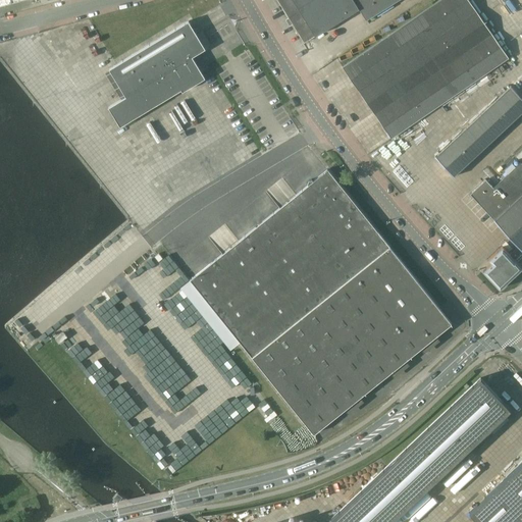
[(398,0),(277,0),(289,17),(285,19),(290,27),(293,24),(304,43),(315,36),(359,8),(366,19),(398,0)]
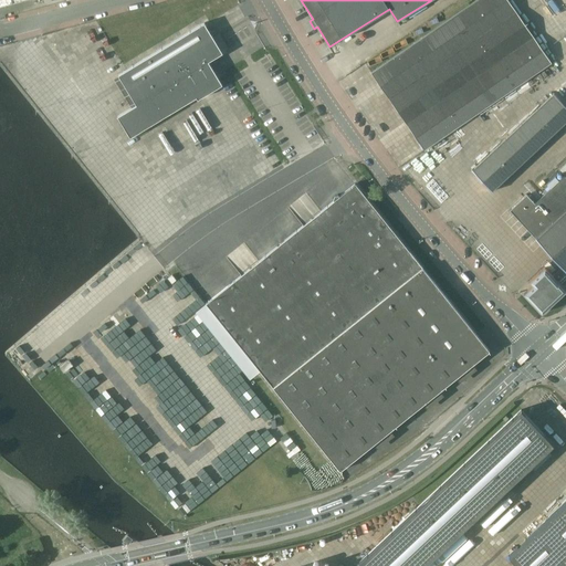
[(389,98),(516,12),(507,0),(477,0),(371,73),(389,98)]
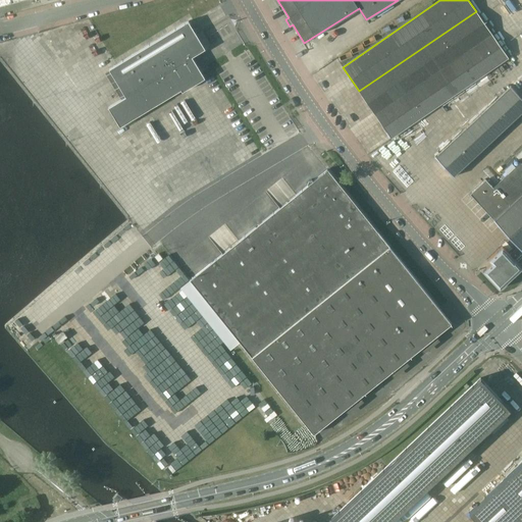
[(476,11),(359,91),(392,139),(509,58),(476,11)]
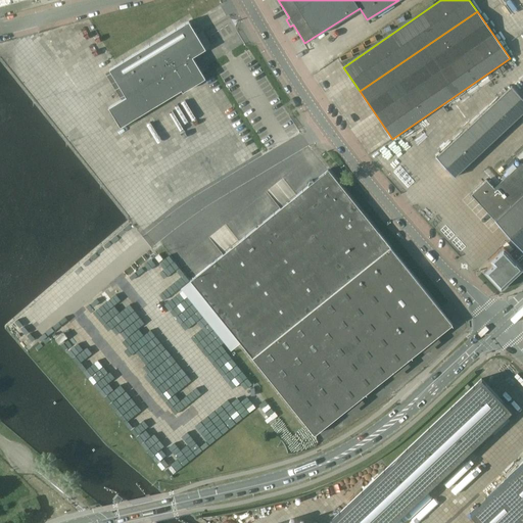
[(197,36),(189,21),(109,69),(126,97),(108,107),(121,127),(182,90),(193,83),(182,64),(209,46),(201,33),(197,36)]
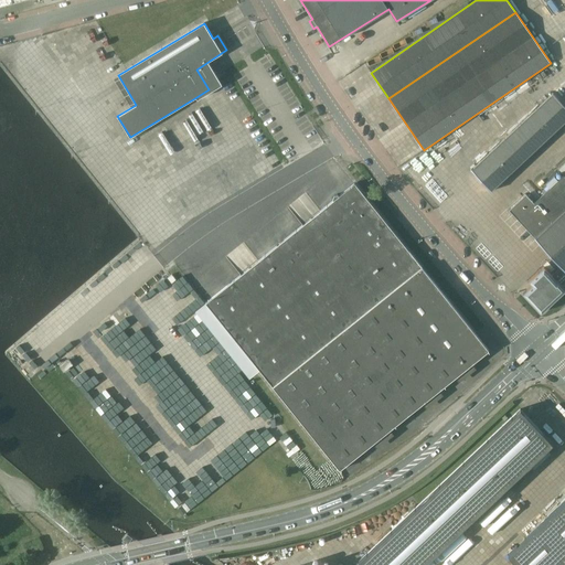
[(392,42),(402,35),(398,31),(388,38),(392,42)]
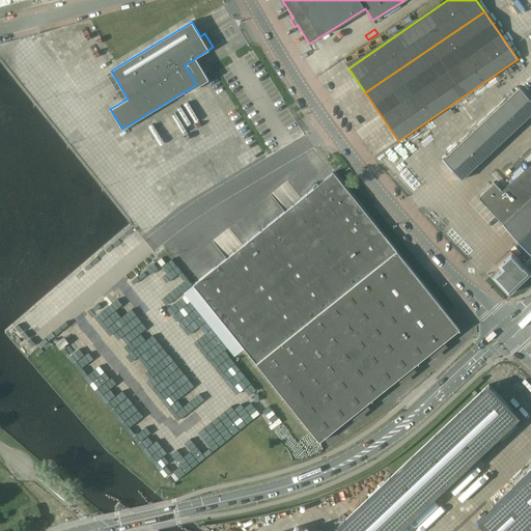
[(530,99),(520,87),(519,87),(519,88),(444,159),(443,159),(442,159),(462,179),(463,179),(462,178),(530,114),(530,99)]
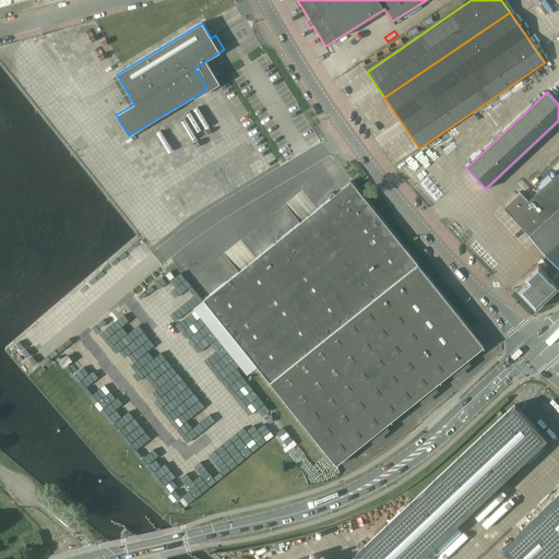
[(381,105),(377,109),(381,113),(376,118),(388,131),(392,127),(394,130),(400,125),(381,105)]
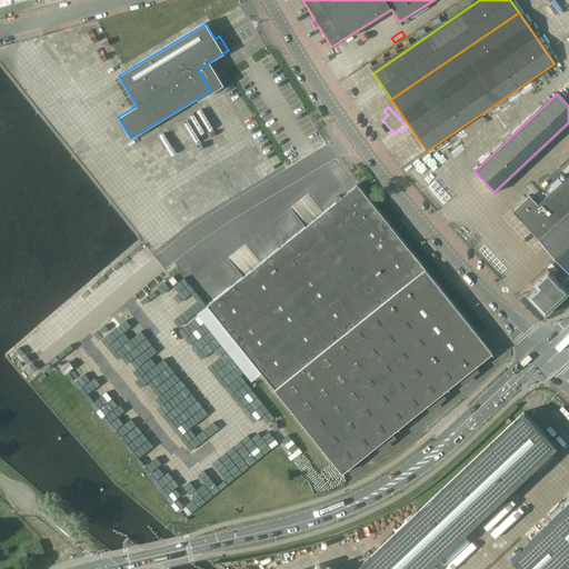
[(478,117),(473,120),(485,131),(488,128),(478,117)]
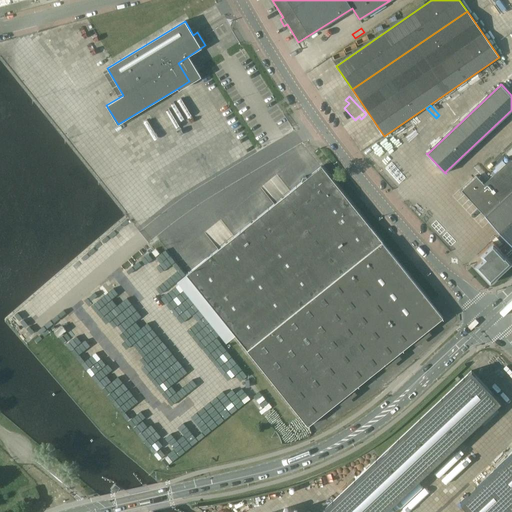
[(508,242),(500,250),(496,245),(490,251),(487,248),(479,254),(482,258),(474,266),(490,284),(511,263),(511,157),(487,181),(480,174),(462,191),(508,242)]
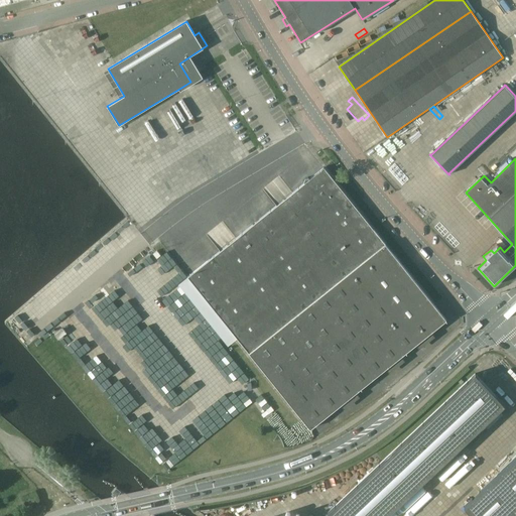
[(310,429),(446,320),(385,244),(324,167),(187,277),(249,353),(310,429)]
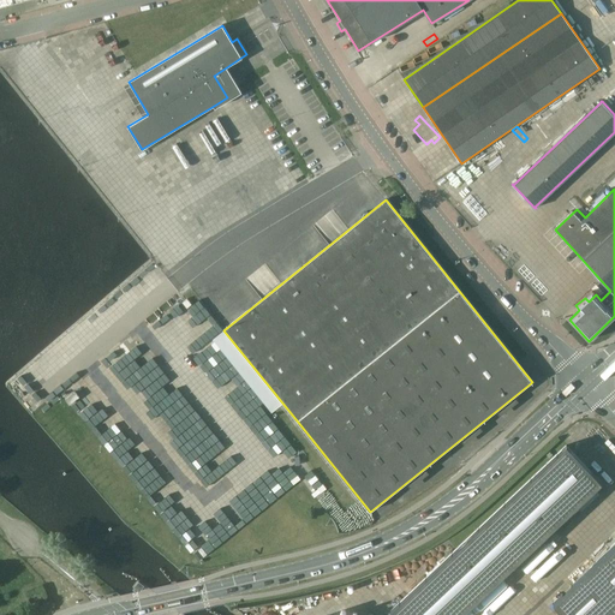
[(547,302),(553,290),(539,284),(533,296),(547,302)]
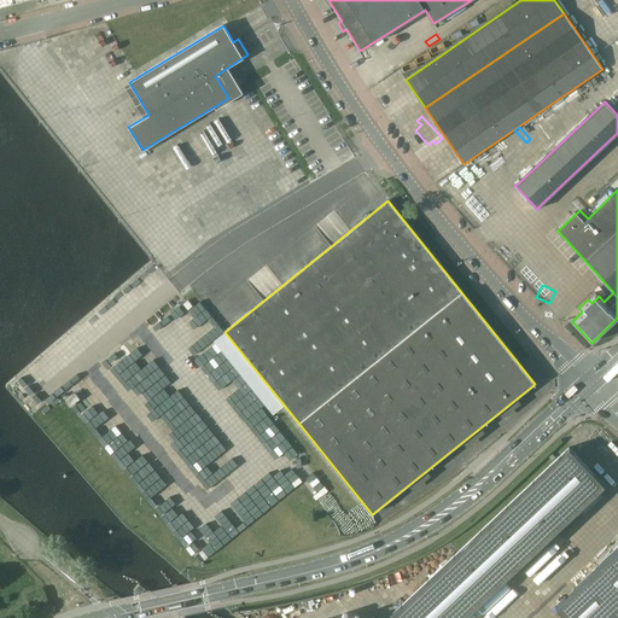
[(395,617),(464,617),(604,485),(569,448),(392,614),(395,617)]
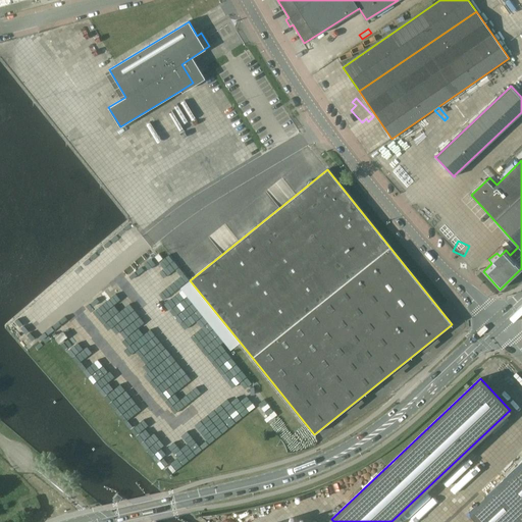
[(521,521),(521,462),(467,516),(473,521),(521,521)]
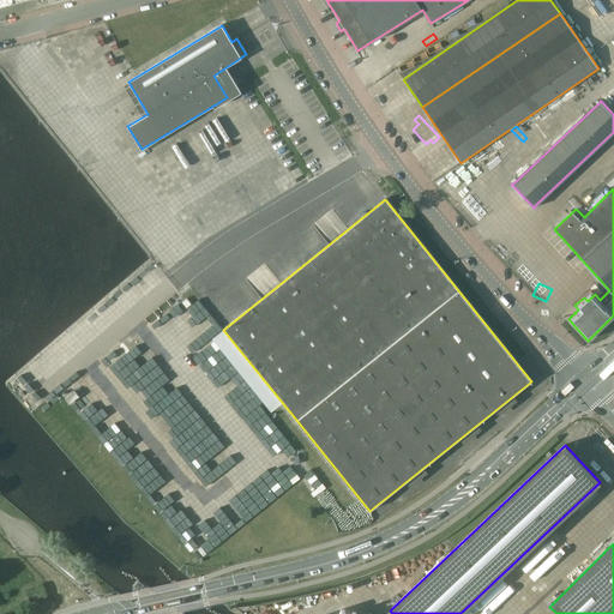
[(175,581),(170,582),(206,611),(211,609),(175,581)]
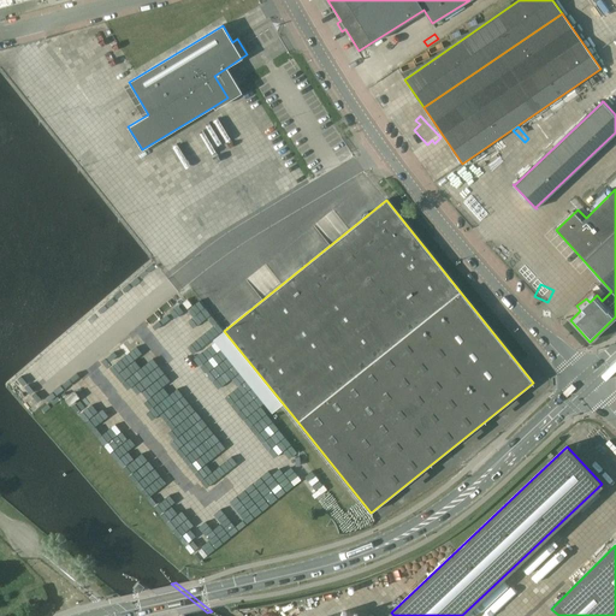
[(43,599),(40,592),(27,597),(30,605),(43,599)]
